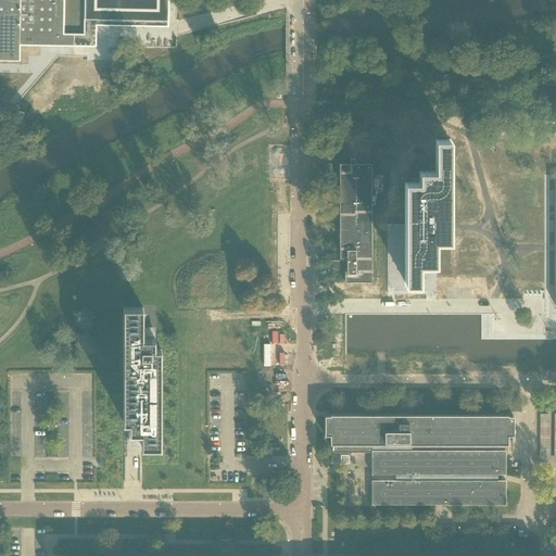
[(0,0),(0,60),(20,61),(20,46),(46,46),(47,46),(47,41),(51,41),(51,46),(52,46),(74,46),(74,35),(63,35),(63,0),(85,0),(85,16),(90,16),(96,17),(96,21),(105,21),(148,22),(167,22),(167,13),(168,13),(168,0),(0,0)]
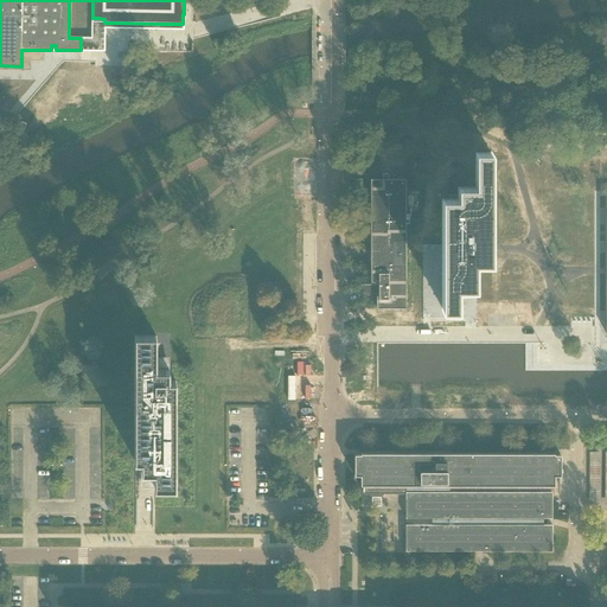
[(442,200),(442,311),(458,311),(458,289),(467,289),(475,289),(475,263),(491,263),(491,250),(491,153),(475,153),(475,187),(458,187),(458,200),(442,200)]
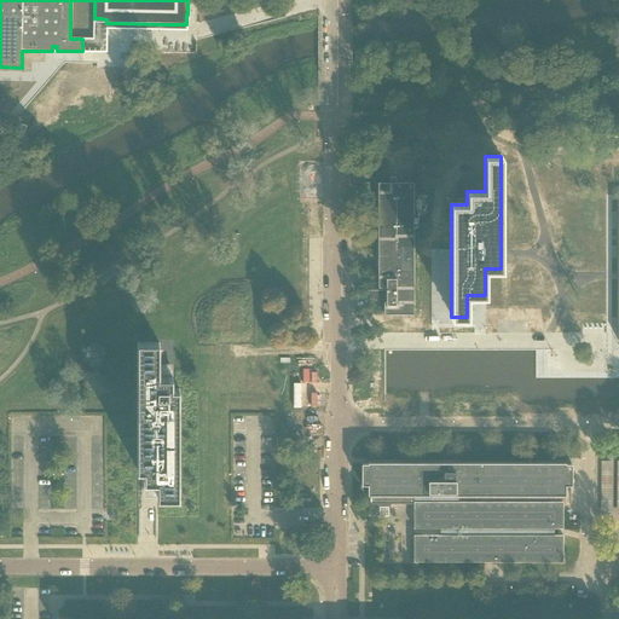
[(138,472),(150,472),(157,472),(157,498),(179,498),(179,389),(172,389),(172,377),(158,377),(158,342),(138,342),(138,366),(138,415),(138,472)]
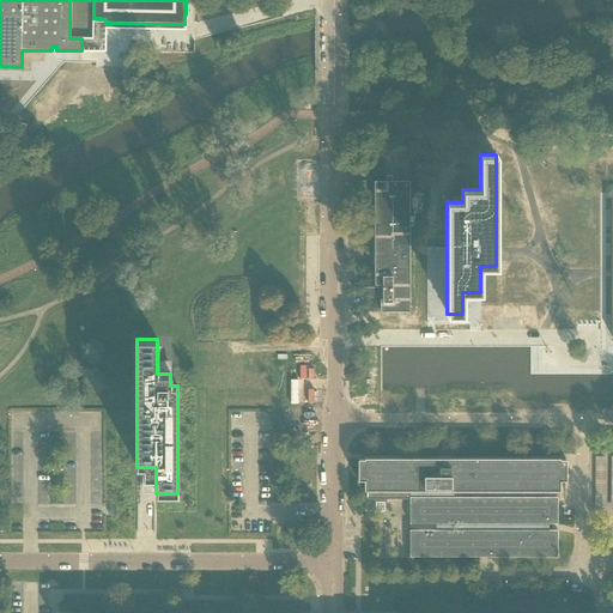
[(595,509),(605,509),(606,456),(595,456),(595,509)]
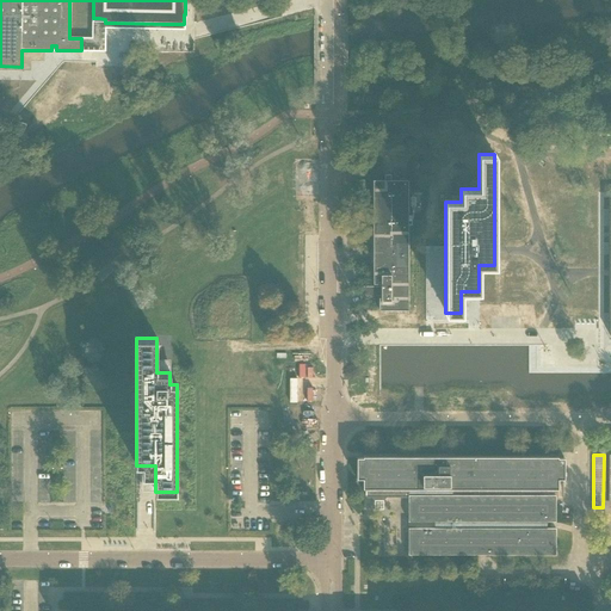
[(372,499),(375,500),(378,500),(383,500),(387,498),(408,498),(408,522),(434,522),(434,524),(434,526),(434,529),(408,529),(408,555),(555,555),(556,529),(547,529),(547,526),(547,525),(547,524),(547,522),(556,522),(556,495),(452,495),(452,493),(452,492),(452,489),(559,489),(559,480),(565,480),(565,458),(559,458),(559,457),(363,457),(363,458),(357,458),(357,480),(363,480),(363,489),(365,489),(365,492),(365,498),(371,498),(372,499)]
